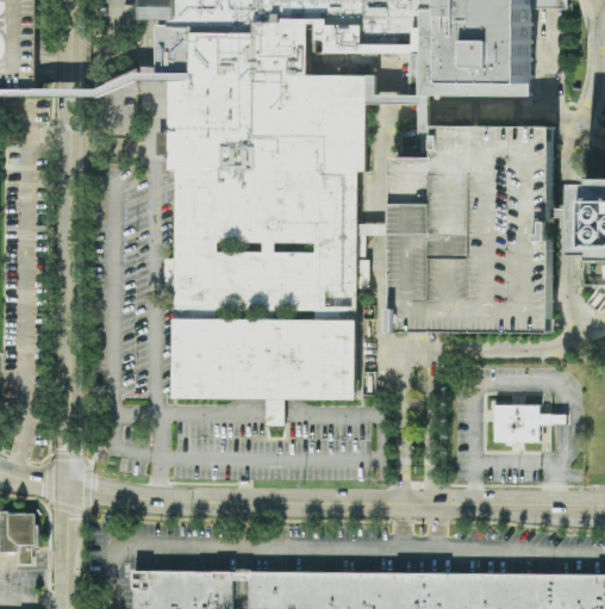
[(0,87),(35,88),(35,0),(0,0),(0,87)]
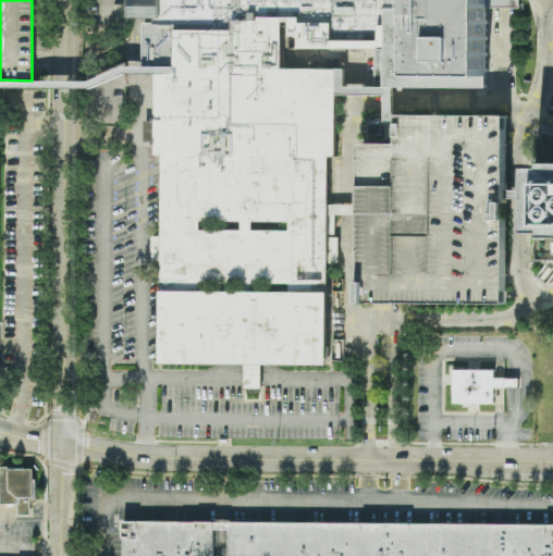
[(383,0),(383,47),(277,47),(277,65),(333,65),(333,153),(326,153),(326,204),(359,204),(359,213),(324,213),(324,362),(257,361),(257,375),(257,386),(240,386),(240,375),(240,362),(158,362),(159,152),(151,152),(151,73),(171,73),(171,65),(139,65),(139,22),(150,22),(150,0),(383,0)]
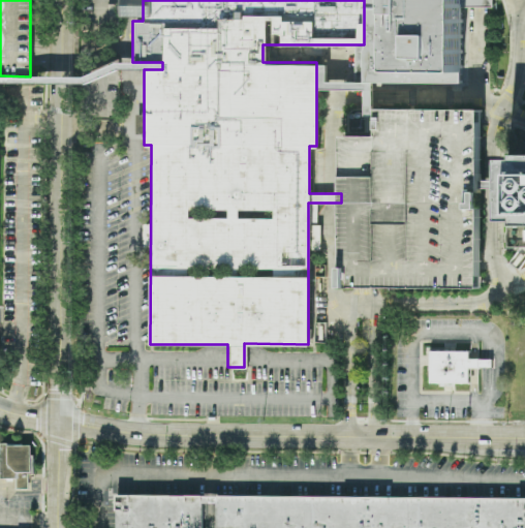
[(364,0),(364,44),(364,82),(461,82),(461,5),(461,0),(364,0)]
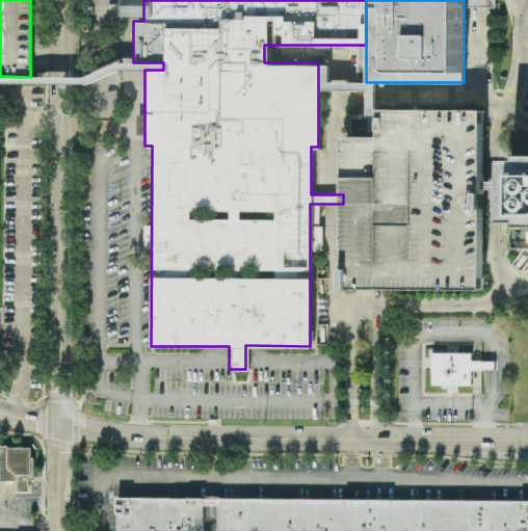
[(343,194),(343,135),(377,135),(377,108),(479,108),(479,121),(479,287),(343,287),(343,204),(343,194)]
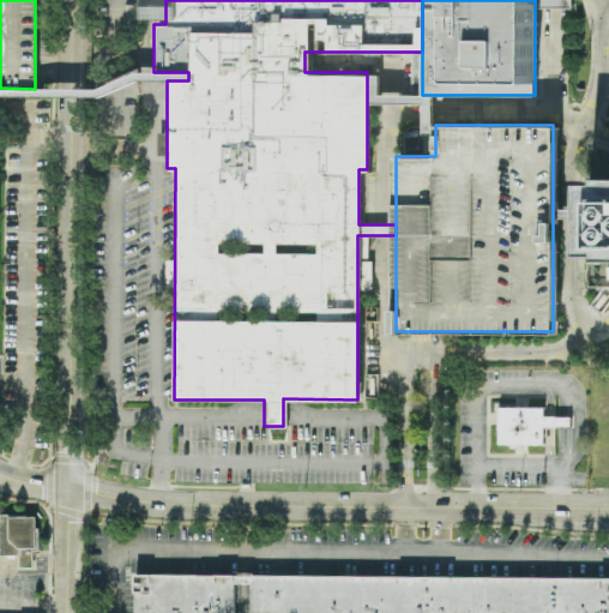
[(585,258),(600,258),(600,265),(608,264),(608,179),(600,180),(600,185),(585,185),(585,258)]
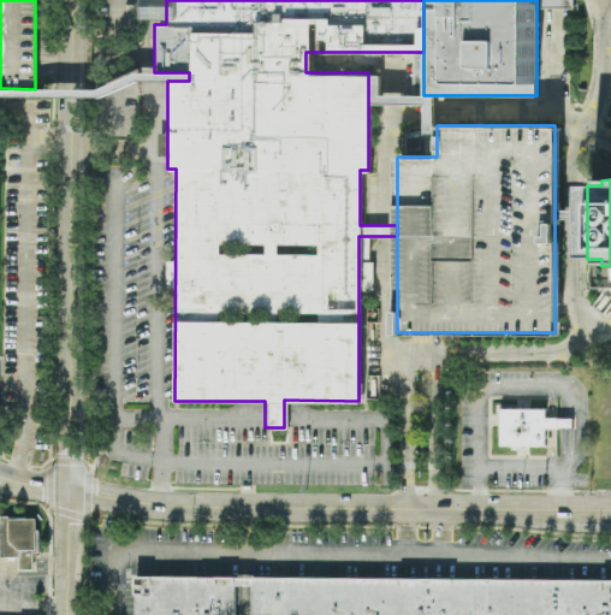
[(610,287),(610,262),(604,264),(604,259),(586,258),(585,287),(610,287)]
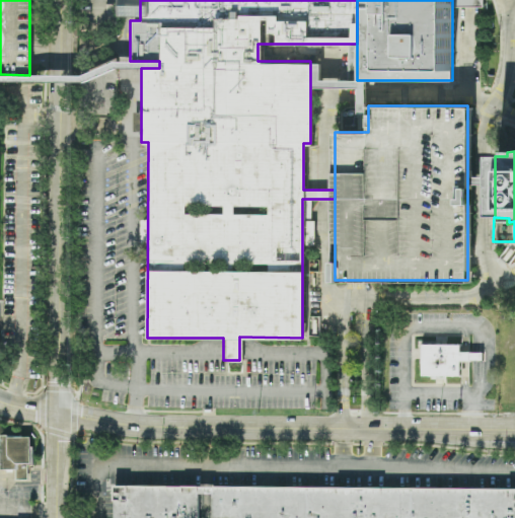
[(148,219),(139,219),(139,242),(147,242),(148,219)]
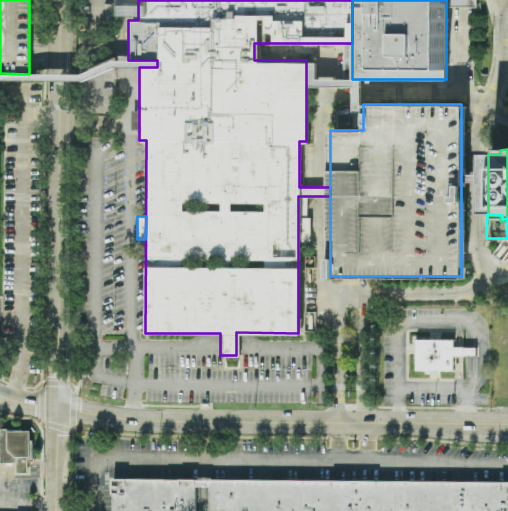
[(413,339),(450,340),(450,347),(473,347),(473,355),(450,355),(450,370),(412,370),(413,339)]
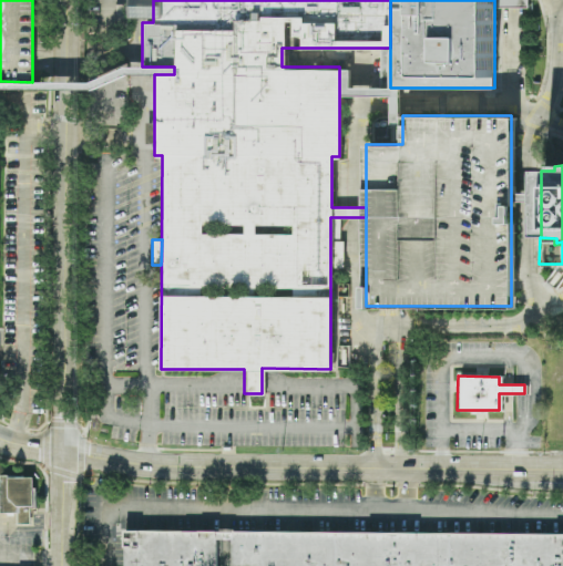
[(28,523),(28,508),(32,508),(31,475),(0,476),(0,513),(13,513),(14,524),(28,523)]
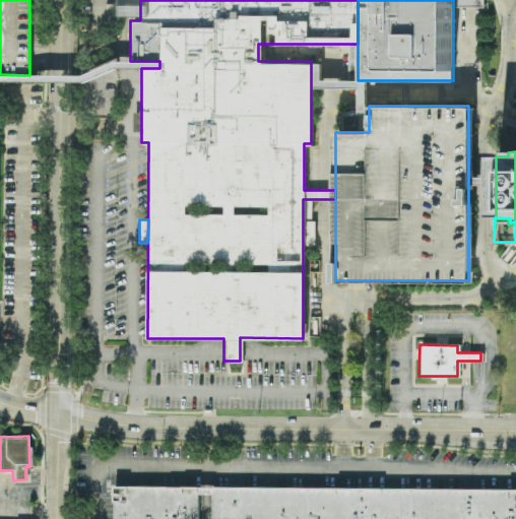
[(109,518),(110,487),(515,490),(514,518),(109,518)]
